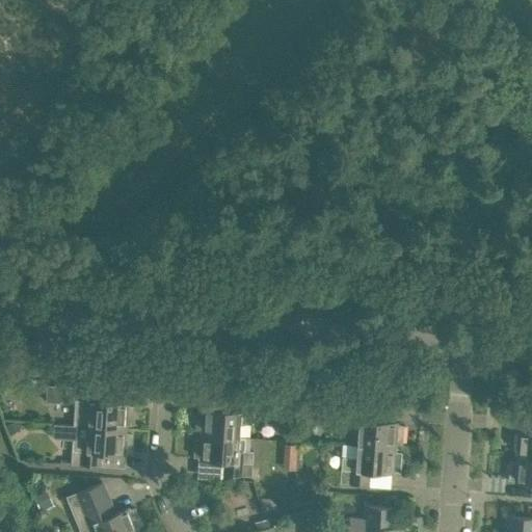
[(104,389),(47,384),(46,401),(58,402),(62,399),(75,400),(74,425),(87,426),(87,427),(88,427),(126,429),(127,424),(132,424),(133,406),(128,406),(128,403),(103,401),(104,389)]
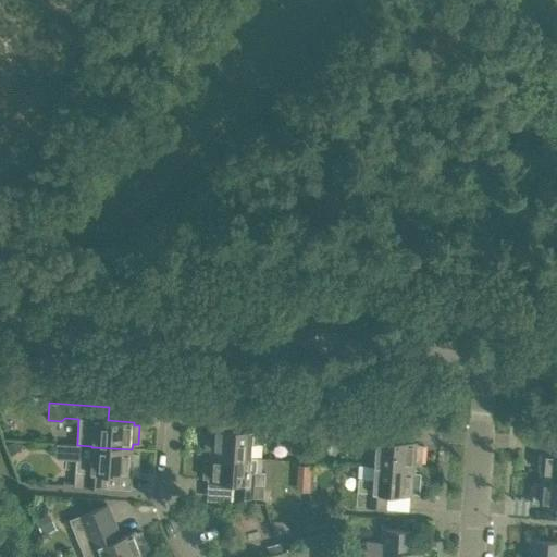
[(211,450),(210,455),(250,457),(251,443),(257,444),(258,431),(268,432),(268,419),(239,417),(238,430),(212,429),(212,430),(206,429),(203,449),(211,450)]
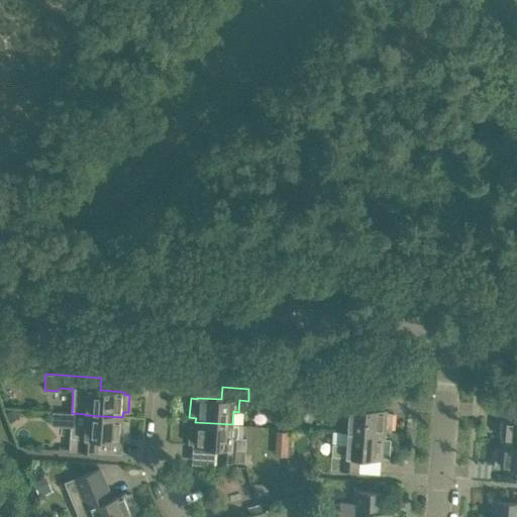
[(391,431),(392,413),(387,413),(387,411),(363,409),(364,397),(316,393),(315,405),(343,407),(342,420),(348,420),(347,432),(385,435),(386,430),(391,431)]
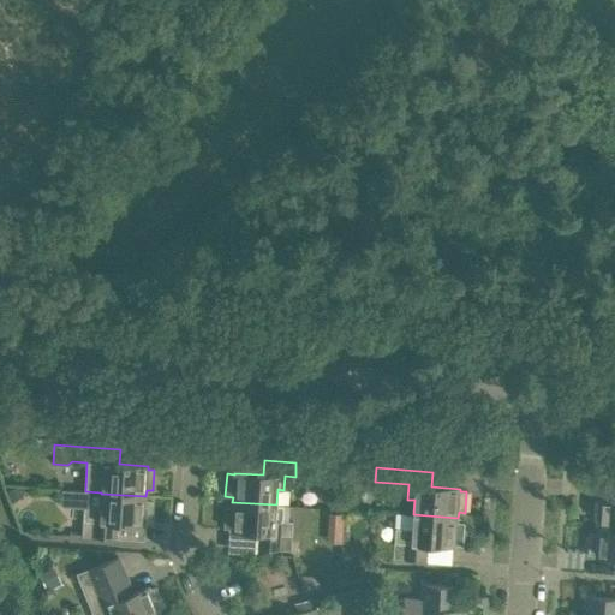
[(18,488),(6,493),(10,501),(22,496),(18,488)]
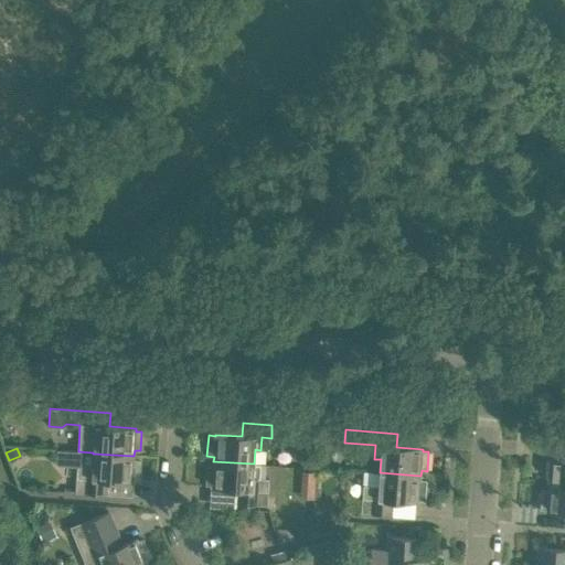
[(138,480),(139,460),(134,460),(134,456),(93,454),(93,467),(77,466),(75,492),(105,494),(106,480),(132,482),(132,479),(138,480)]
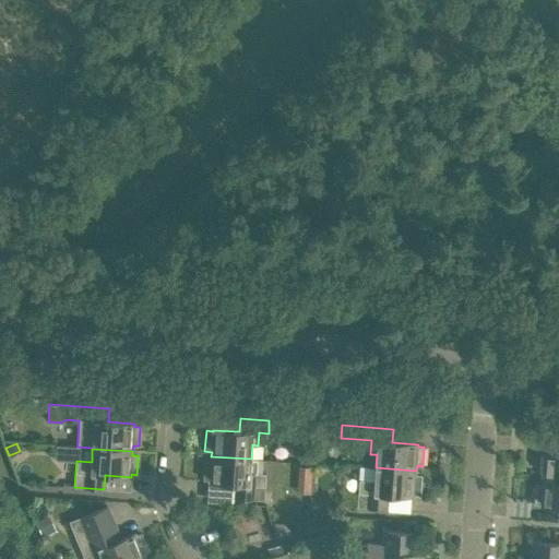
[(558,454),(544,453),(542,479),(558,480),(558,454)]
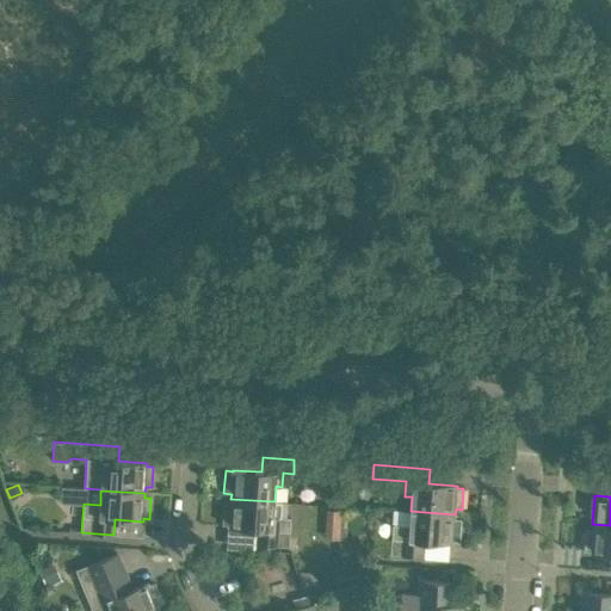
[(230,503),(223,503),(222,524),(229,525),(229,528),(257,529),(257,544),(289,547),(290,518),(288,518),(288,503),(275,503),(275,501),(230,499),(230,503)]
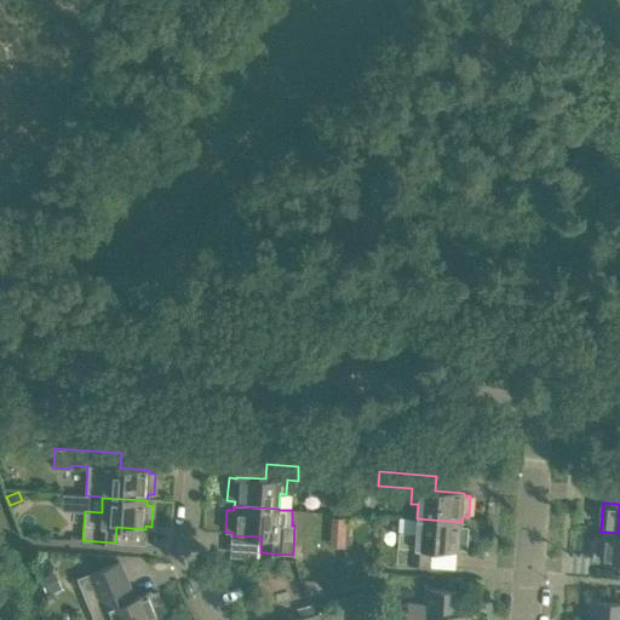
[(332,518),(331,545),(344,545),(346,518),(332,518)]
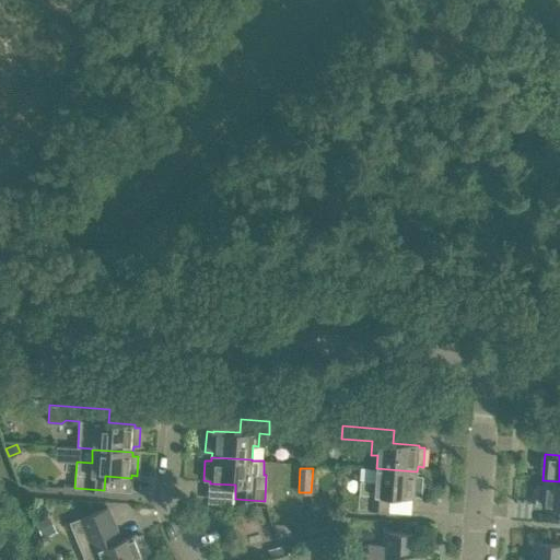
[(416,498),(417,471),(376,468),(375,482),(360,481),(358,508),(387,510),(388,496),(416,498)]
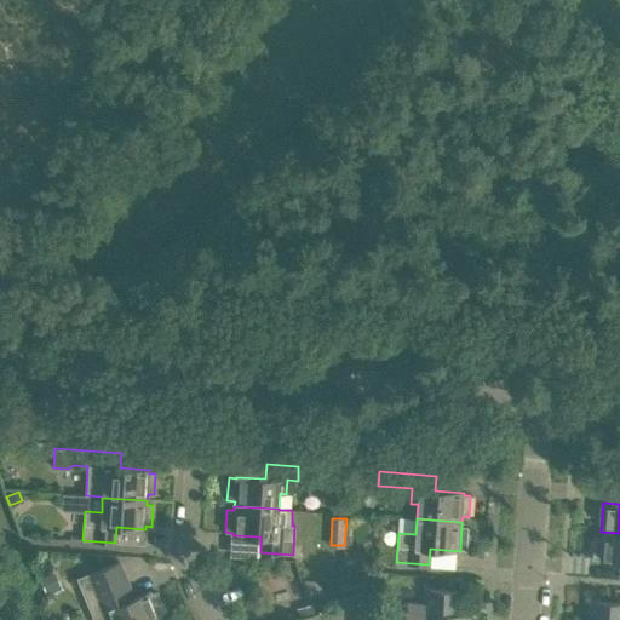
[(619,533),(601,532),(601,538),(595,538),(593,558),(600,558),(600,562),(619,563),(619,533)]
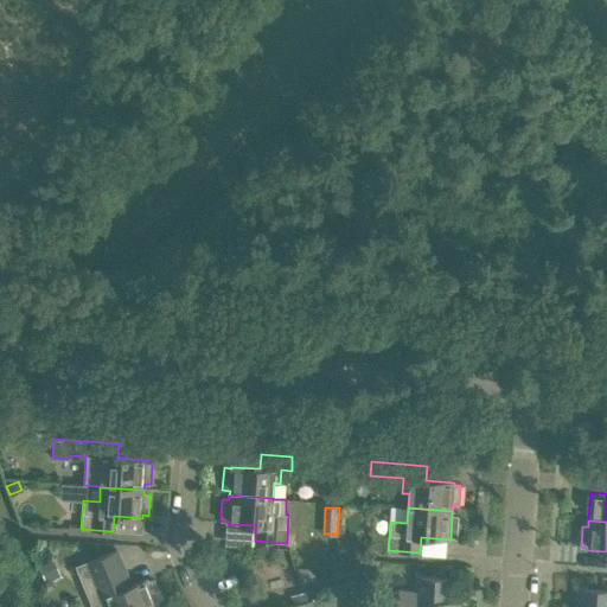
[(131,586),(116,549),(76,566),(93,606),(152,606),(158,605),(155,601),(161,599),(153,579),(148,581),(147,579),(131,586)]
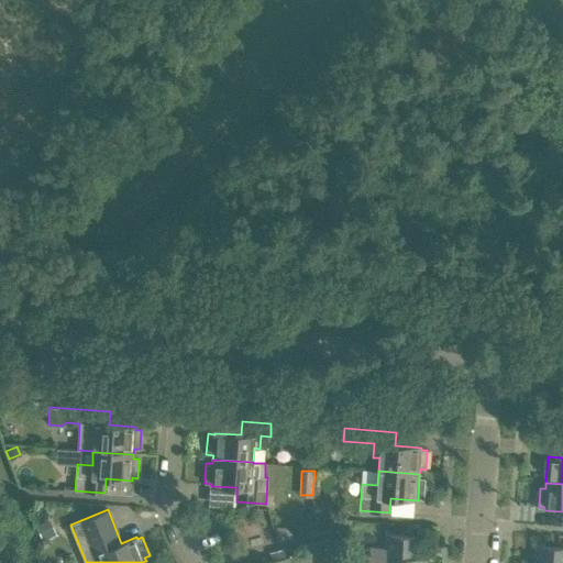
[(45,522),(36,527),(42,538),(51,534),(45,522)]
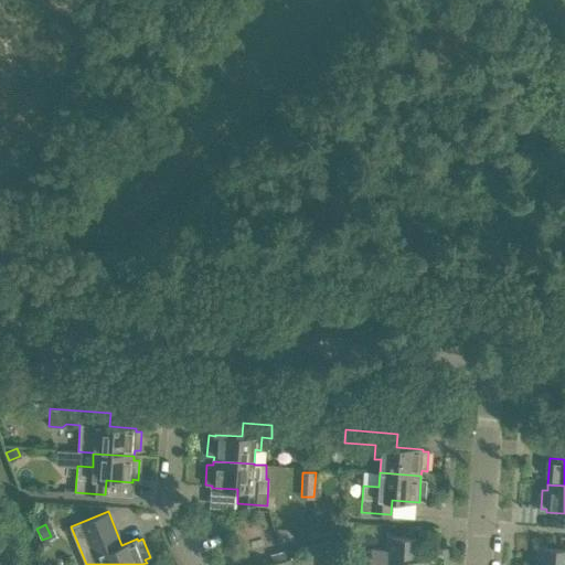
[(291,534),(284,529),(277,530),(280,544),(294,540),(291,534)]
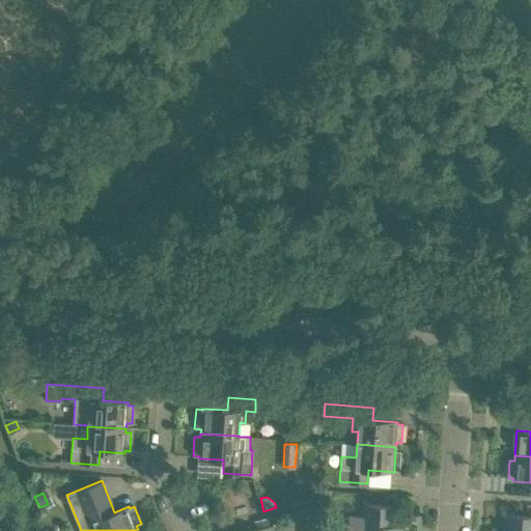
[(394,525),(395,506),(365,504),(364,516),(348,515),(347,524),(397,528),(397,525),(394,525)]
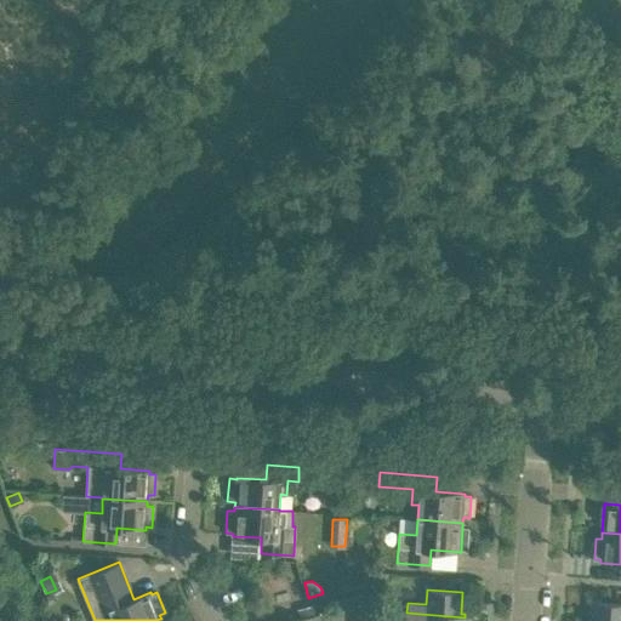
[(620,620),(620,603),(591,602),(588,620),(620,620)]
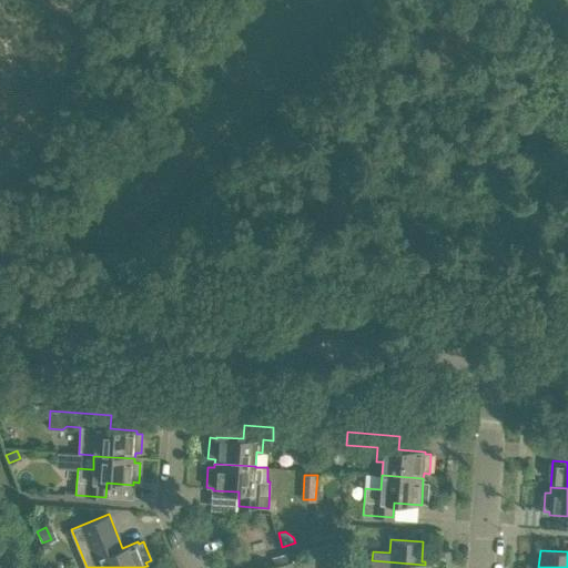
[(276,566),(287,563),(286,556),(274,559),(276,566)]
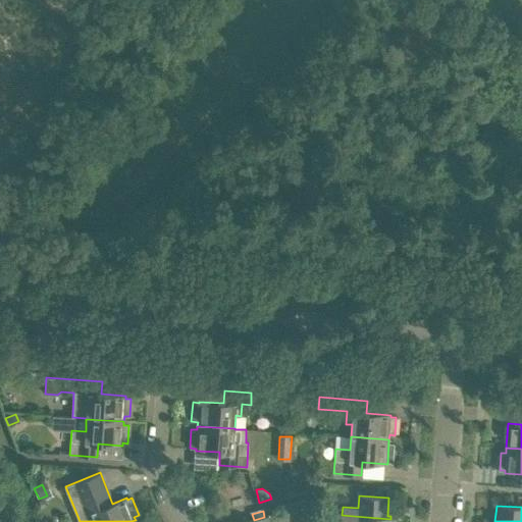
All buildings are outlined.
